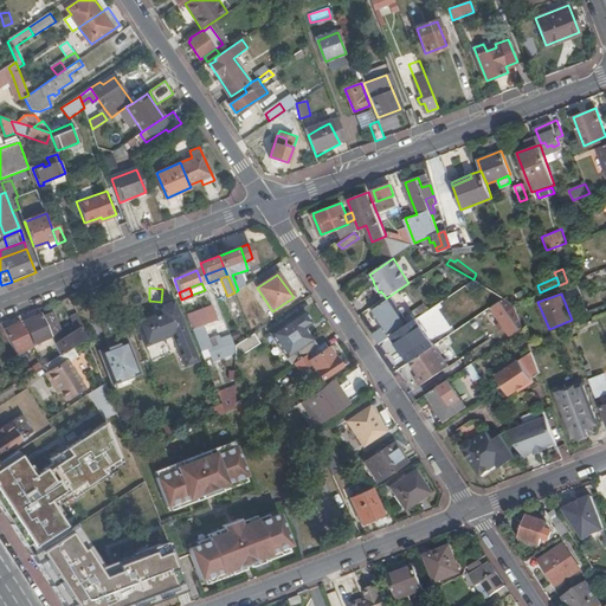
[(392,298),(373,311),(387,331),(388,334),(407,322),(408,324),(416,320),(413,315),(406,320),(392,298)]
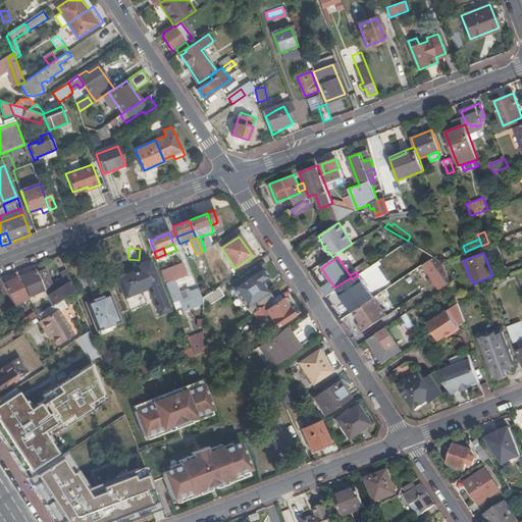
[(435,257),(432,259),(437,267),(444,263),(442,261),(435,257)]
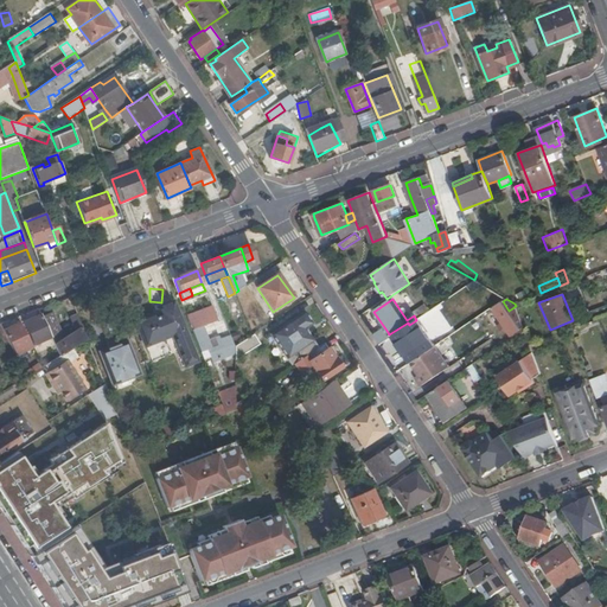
[(492,308),(511,336),(523,327),(516,306),(509,311),(503,301),(492,308)]
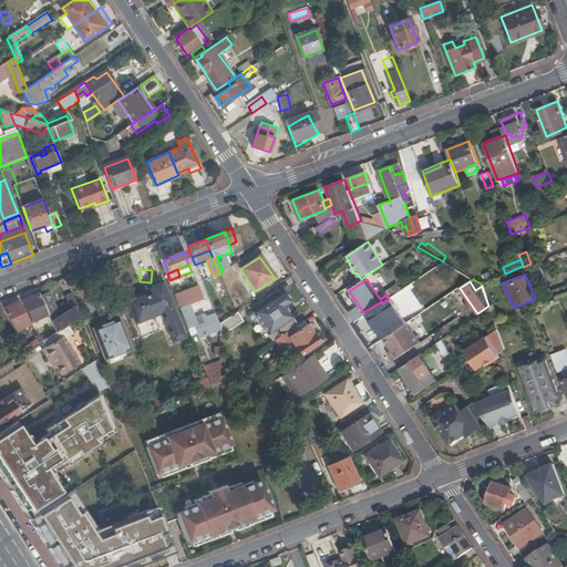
[(173,342),(184,338),(162,282),(151,287),(153,291),(127,302),(136,322),(161,312),(173,342)]
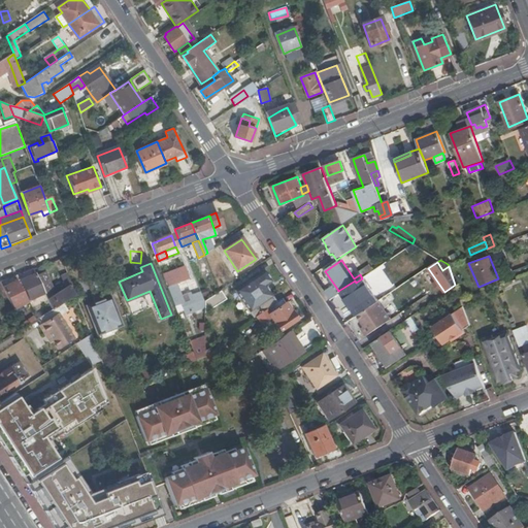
[(44,272),(36,275),(41,287),(50,284),(44,272)]
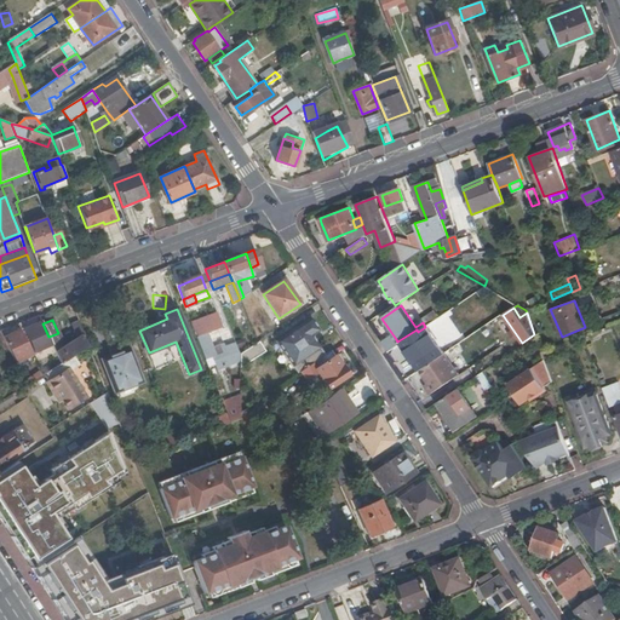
[(200,320),(191,323),(194,331),(202,327),(200,320)]
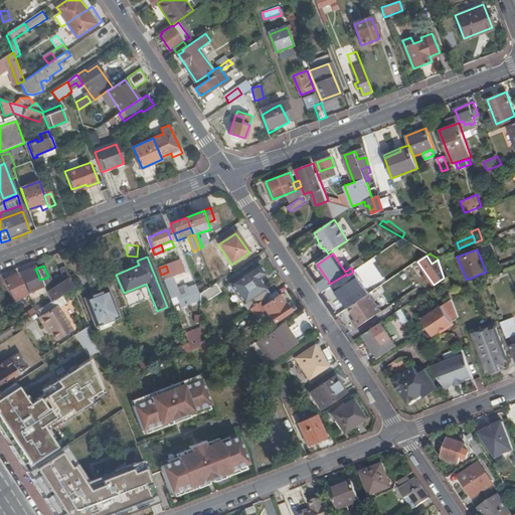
[(258,267),(230,285),(248,311),(249,310),(260,303),(269,297),(262,287),(260,288),(255,282),(258,280),(264,276),(258,267)]
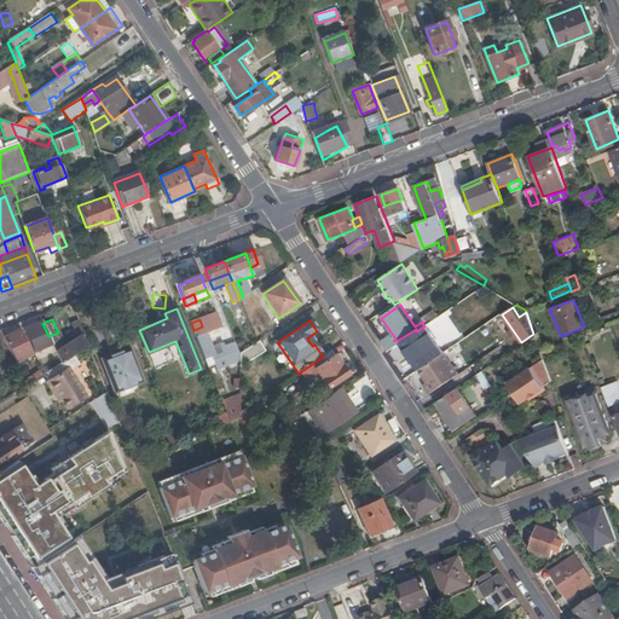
[(431,353),(455,337),(443,320),(427,331),(428,333),(421,339),(431,353)]
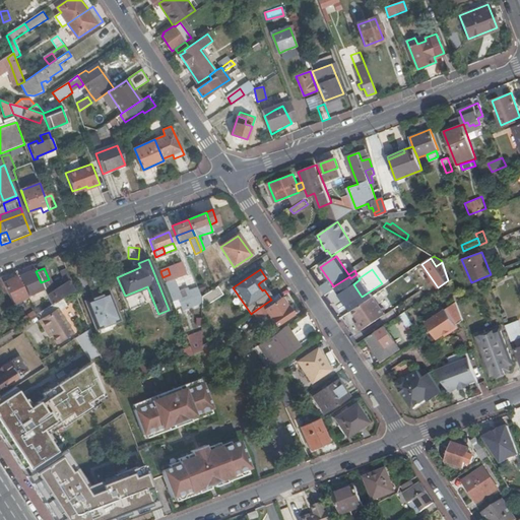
[(67,270),(61,273),(65,283),(68,282),(71,280),(67,270)]
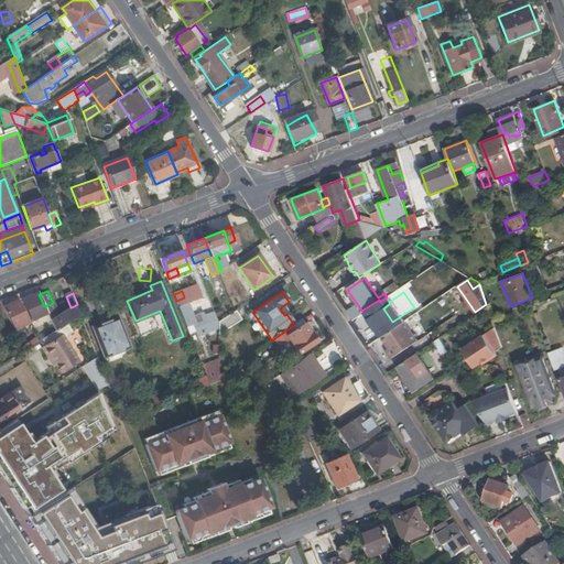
[(22,300),(32,321),(47,313),(44,306),(39,294),(31,299),(30,296),(22,300)]
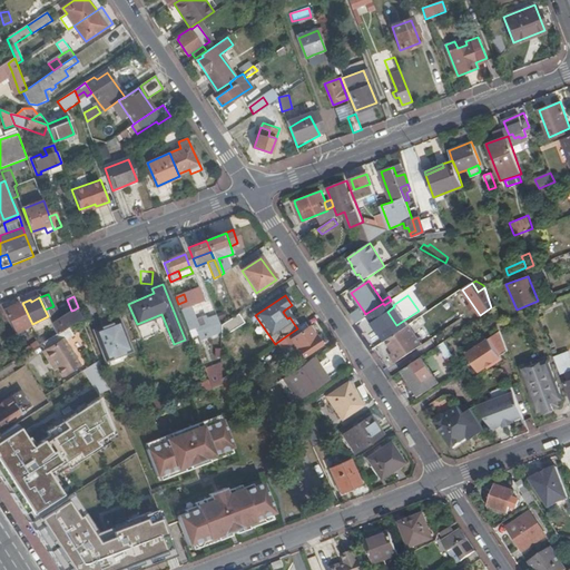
[(178,304),(187,325),(189,324),(192,330),(194,328),(199,341),(219,333),(219,326),(217,321),(215,315),(213,308),(204,312),(200,306),(192,310),(187,300),(186,301),(178,304)]
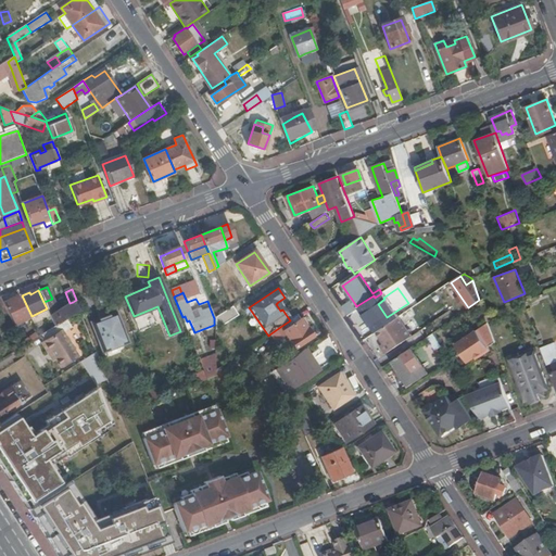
[(4,307),(5,308),(14,325),(29,317),(19,298),(12,301),(13,303),(4,307)]
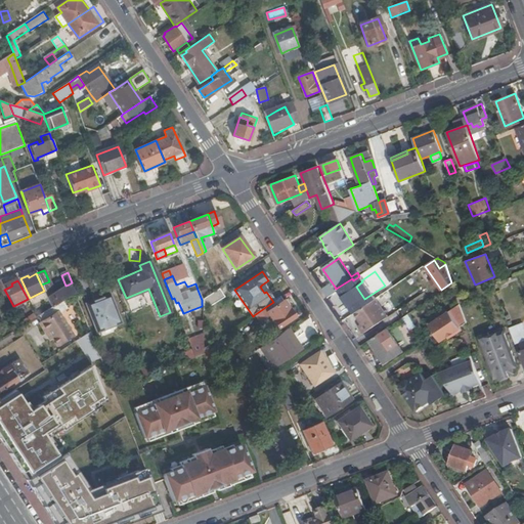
[(49,281),(41,285),(44,291),(47,298),(54,293),(49,281)]
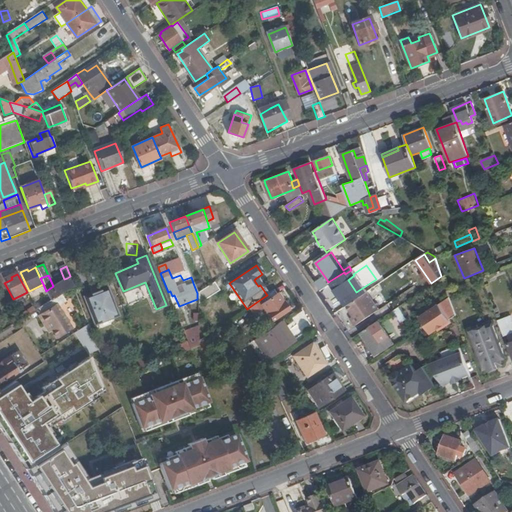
[(67,278),(64,279),(53,286),(46,291),(50,300),(61,293),(72,286),(67,278)]
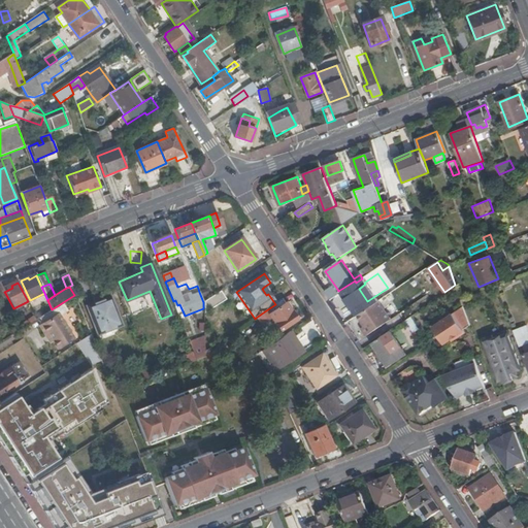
[(334,288),(326,294),(330,300),(340,293),(338,291),(337,289),(334,288)]
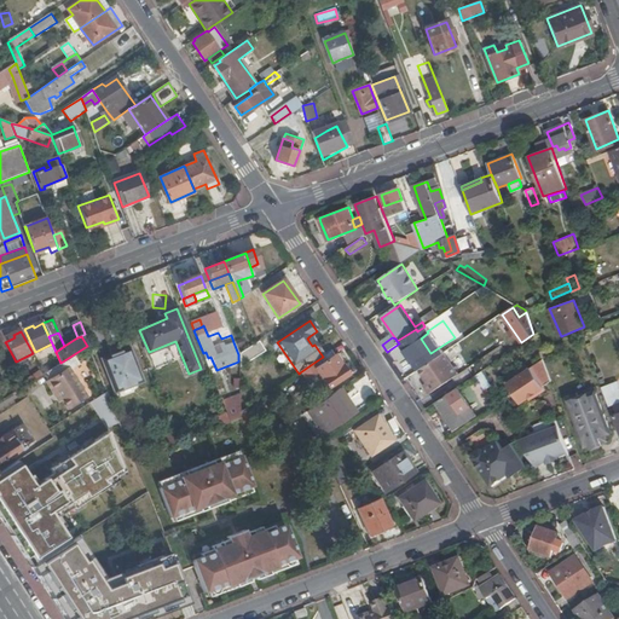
[(233,342),(236,348),(243,346),(241,339),(233,342)]
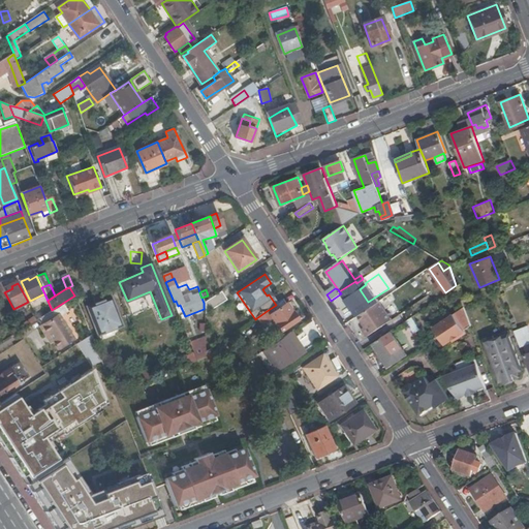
[(219,292),(204,303),(204,309),(204,315),(225,301),(219,292)]
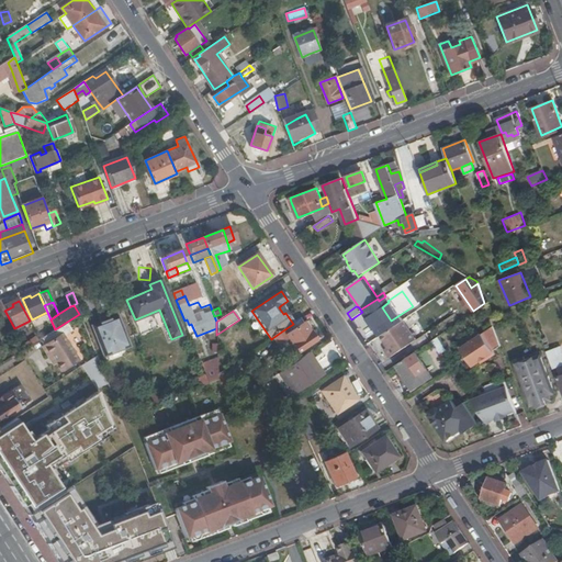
[(293,324),(283,330),(288,338),(298,352),(315,340),(311,334),(310,334),(303,324),(300,319),(293,324)]
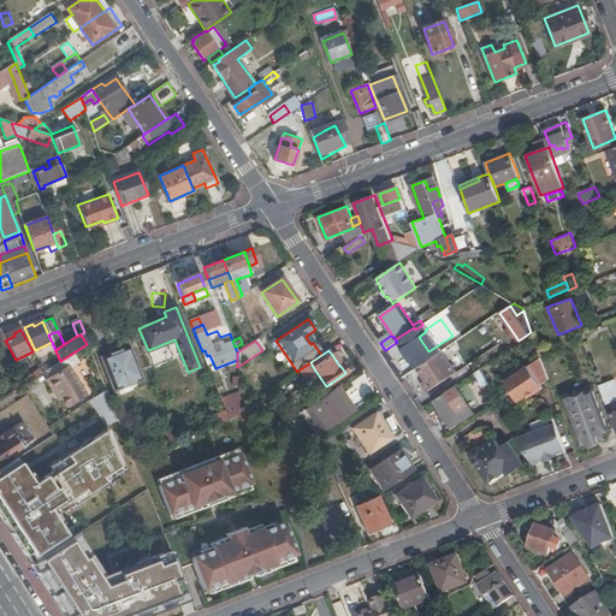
[(428,392),(456,373),(442,351),(416,368),(425,381),(422,384),(428,392)]
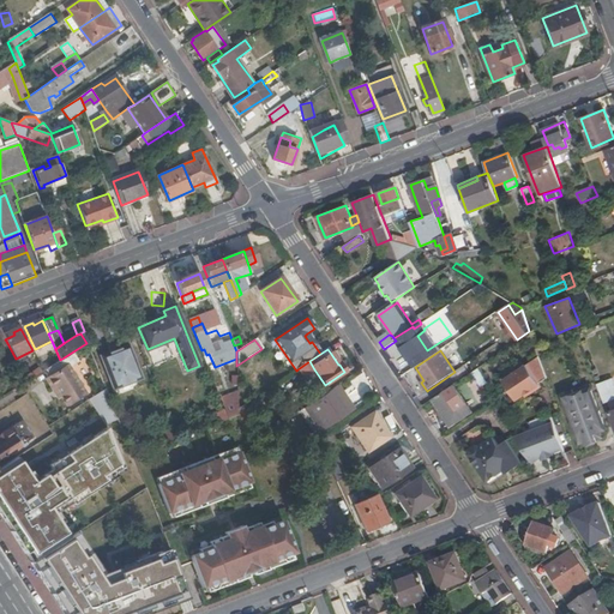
[(50,377),(46,380),(53,391),(58,389),(62,397),(68,404),(86,393),(68,368),(79,361),(73,351),(60,360),(46,369),(50,377)]
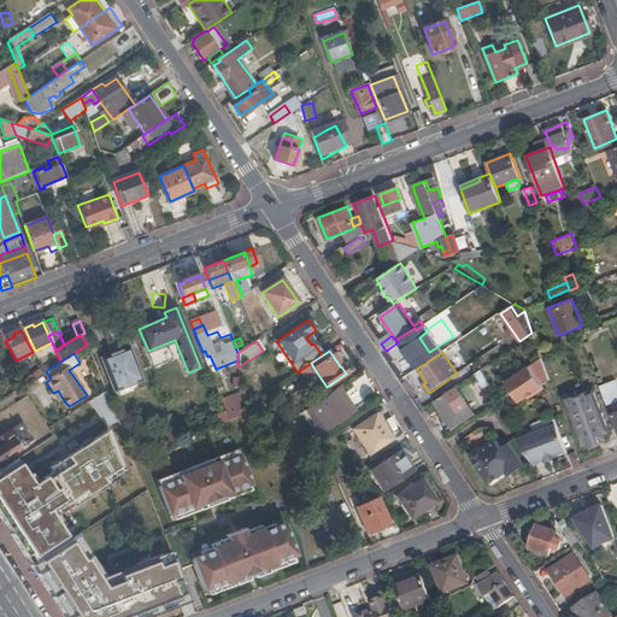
[(113,353),(101,358),(115,392),(142,381),(131,353),(116,359),(113,353)]
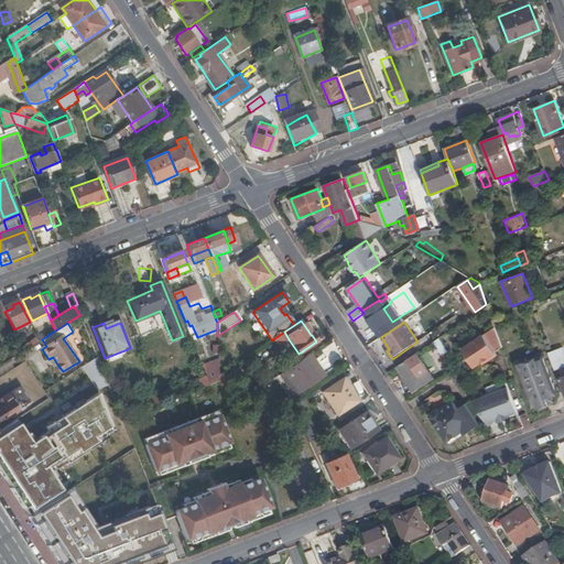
[(307,323),(304,325),(311,335),(312,335),(314,333),(312,331),(307,323)]
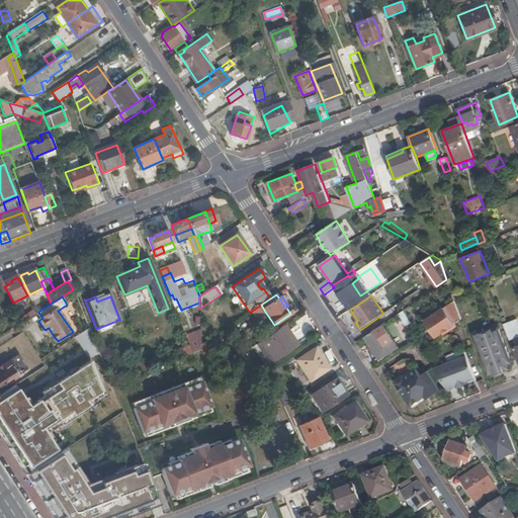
[(453,321),(460,317),(454,300),(425,321),(436,338),(455,325),(453,321)]
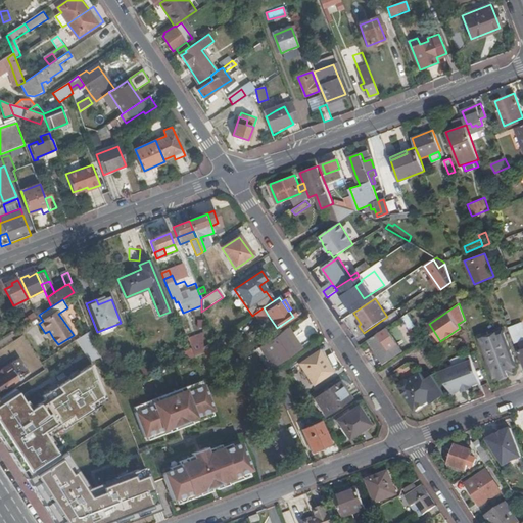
[(253,315),(258,321),(268,315),(264,307),(253,315)]
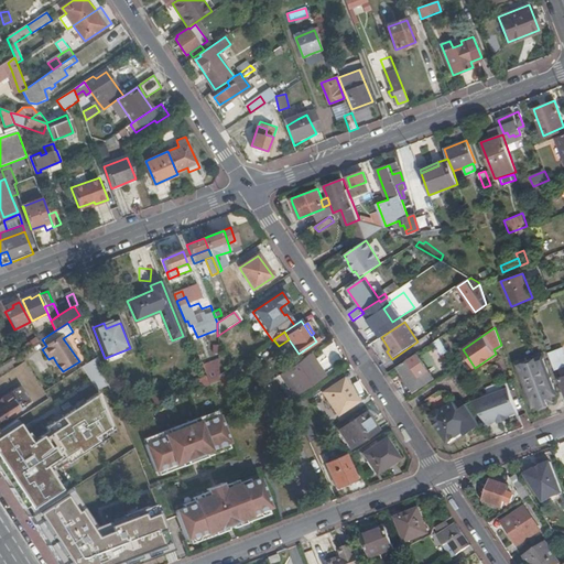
[(563,356),(561,347),(548,351),(552,364),(554,368),(563,364),(563,356)]
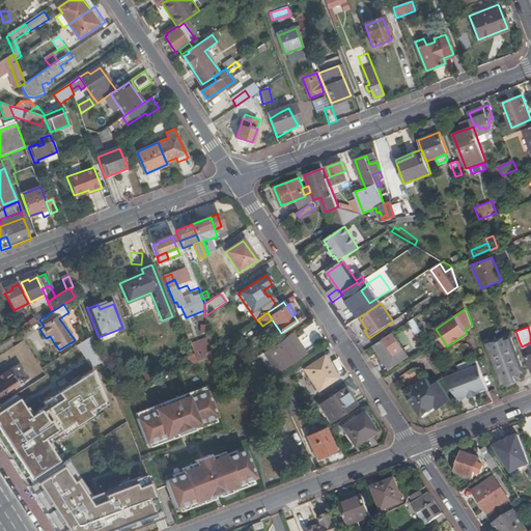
[(391,369),(409,357),(392,333),(374,345),(391,369)]
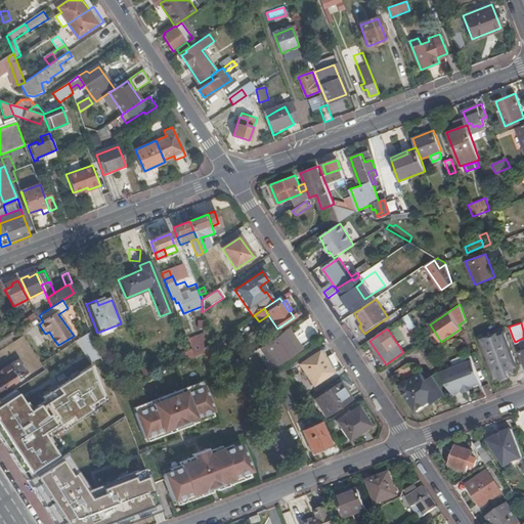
[(273,367),(300,350),(287,330),(260,348),(273,367)]
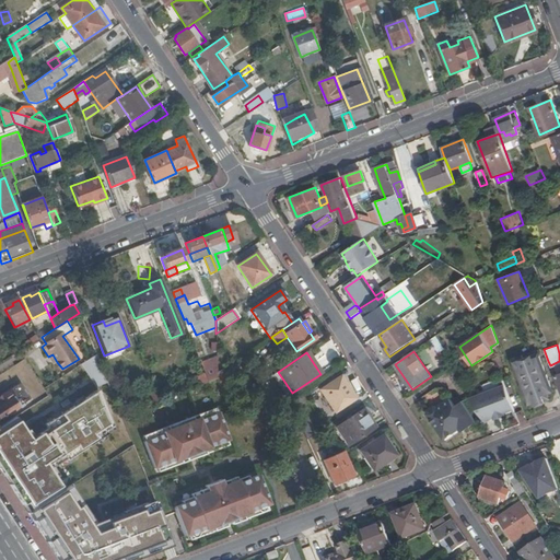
[(537,407),(545,404),(544,401),(541,395),(547,394),(551,392),(540,364),(541,363),(538,354),(533,356),(524,360),(522,356),(511,359),(528,405),(535,403),(537,407)]
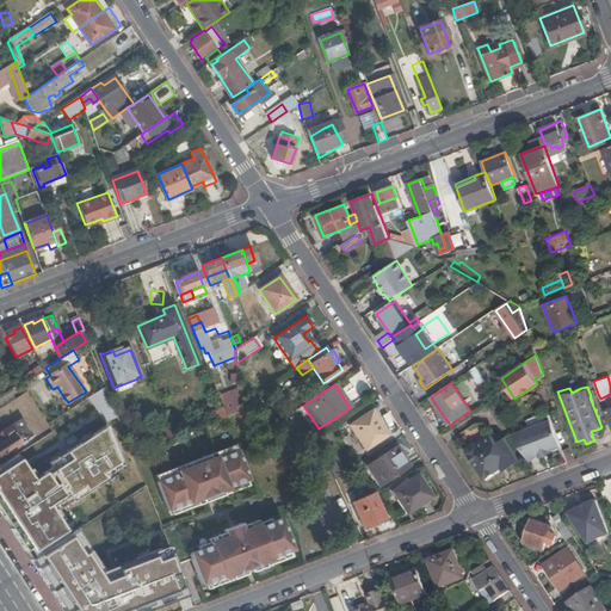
[(226,396),(220,399),(223,408),(227,417),(236,413),(236,408),(236,388),(224,394),(226,396)]
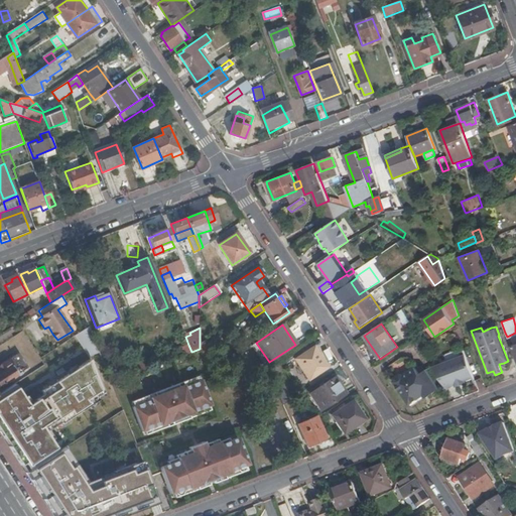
[(86,331),(76,335),(87,358),(96,354),(86,331)]
